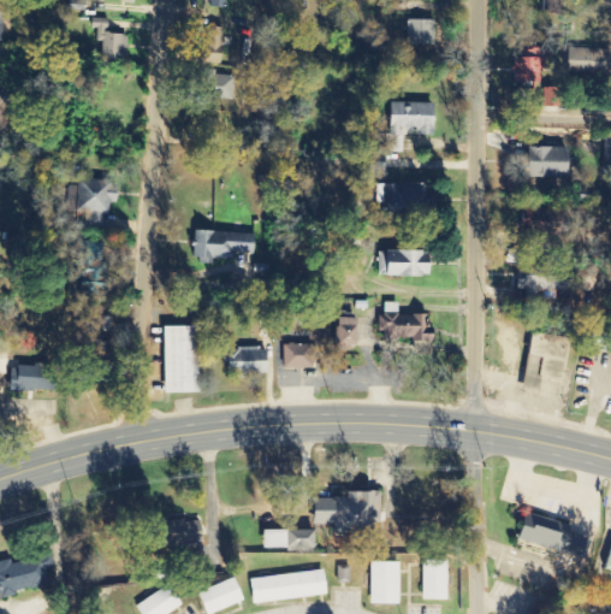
[(129,34),(112,33),(112,17),(94,17),(94,29),(101,29),(100,57),(129,58),(129,34)]
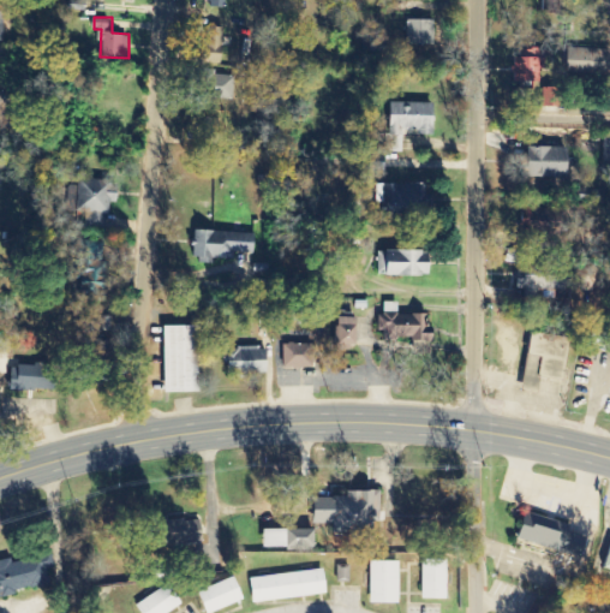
[(435,18),(407,18),(407,43),(436,43),(435,18)]
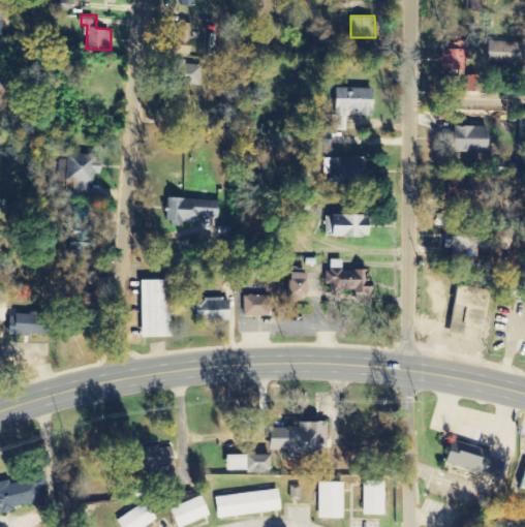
[(167,53),(193,54),(194,23),(177,22),(176,34),(168,34),(167,53)]
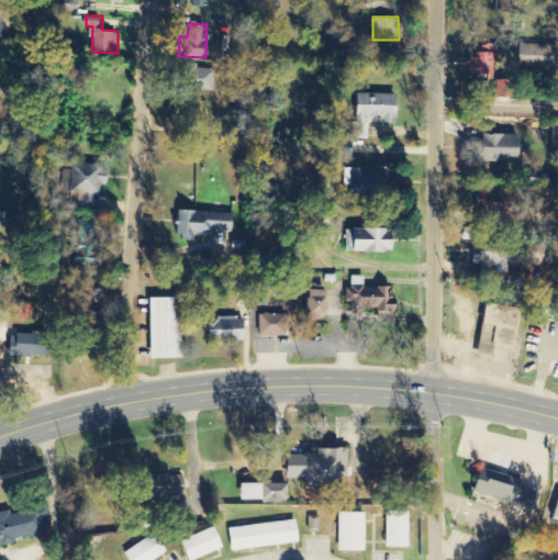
[(521,67),(557,68),(557,43),(522,42),(521,67)]
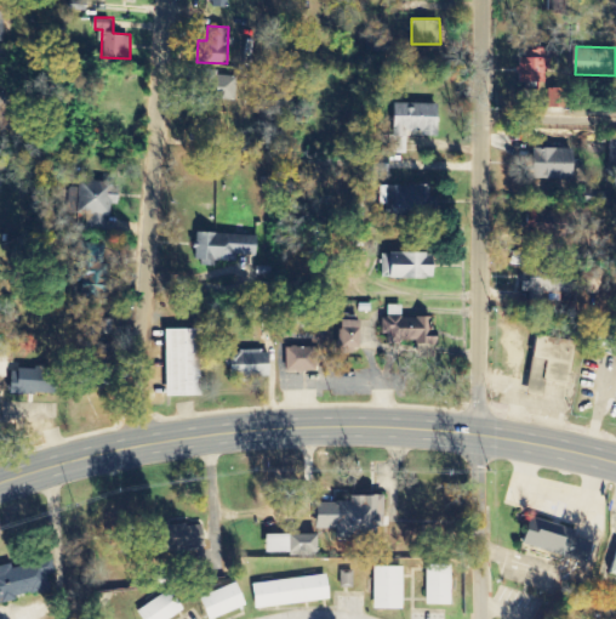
[(239,69),(204,71),(205,97),(240,96),(239,69)]
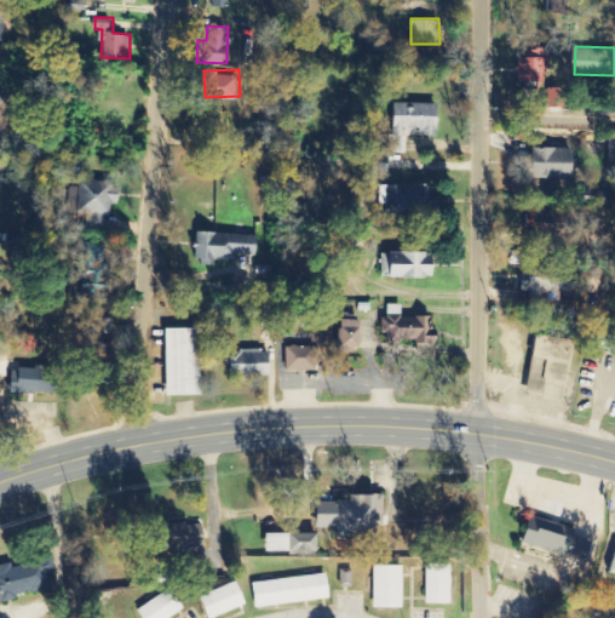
[(438,135),(440,103),(392,102),(391,152),(407,152),(407,130),(424,130),(423,135),(438,135)]
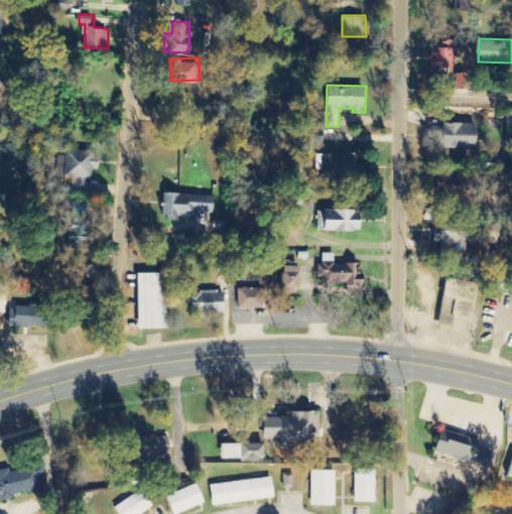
[(440,146),(475,147),(475,122),(440,122),(440,146)]
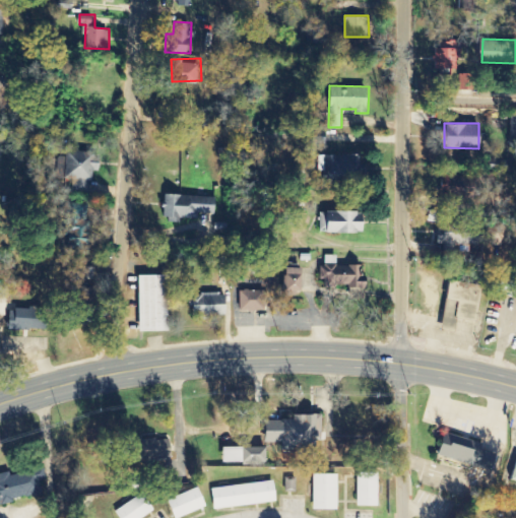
[(312,133),(313,140),(327,137),(326,131),(312,133)]
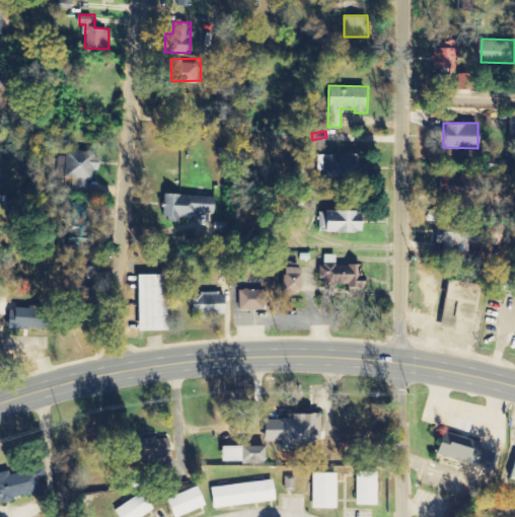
[(91,191),(92,168),(97,169),(99,151),(64,148),(62,174),(72,175),(71,189),(91,191)]
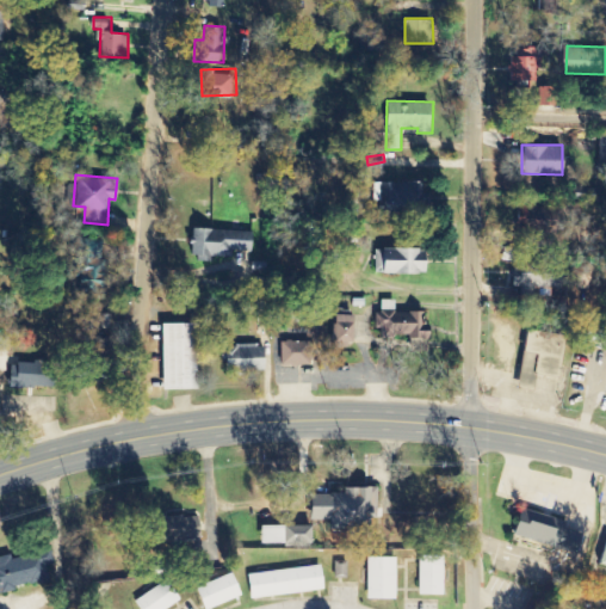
[(373,182),(375,200),(381,200),(381,208),(422,207),(421,180),(373,182)]
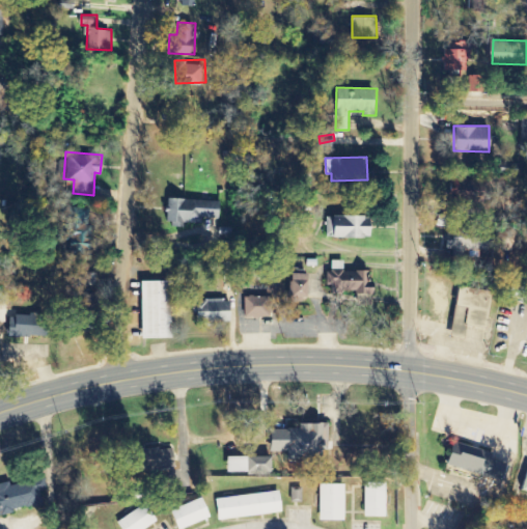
[(219,217),(219,199),(167,198),(167,223),(202,224),(202,217),(219,217)]
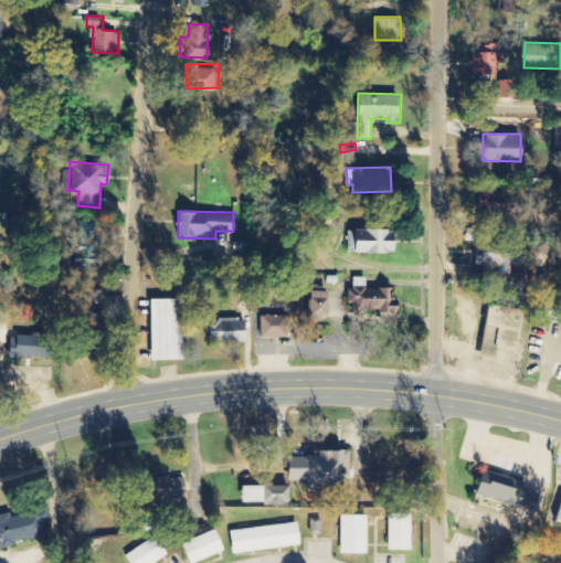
[(83,230),(75,230),(74,255),(97,256),(98,220),(83,219),(83,230)]
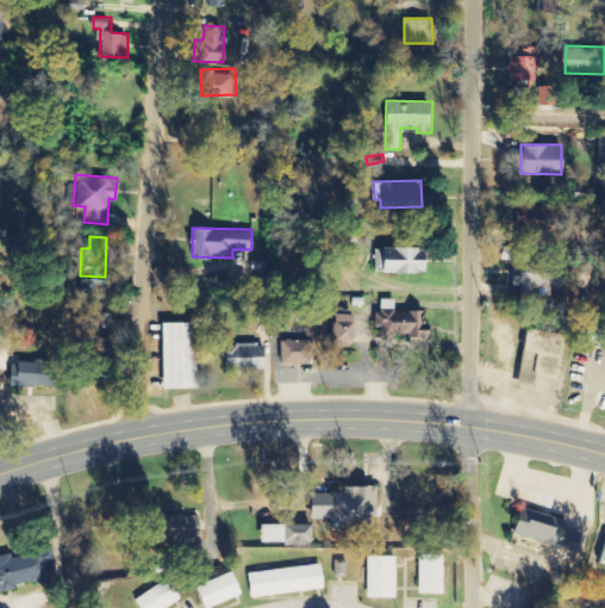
[(375,247),(375,272),(422,273),(423,247),(375,247)]
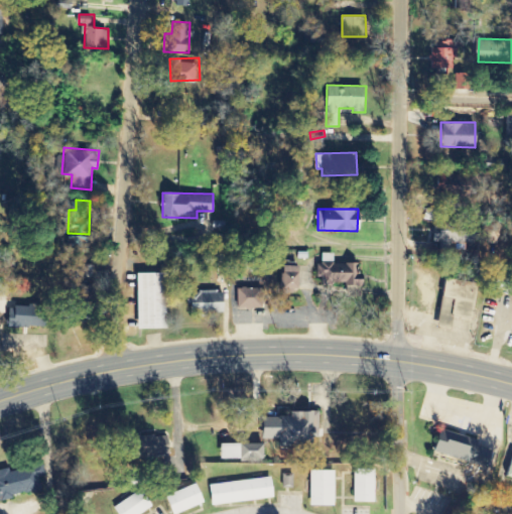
[(475,242),(475,216),(440,216),(440,231),(432,231),(432,242),(475,242)]
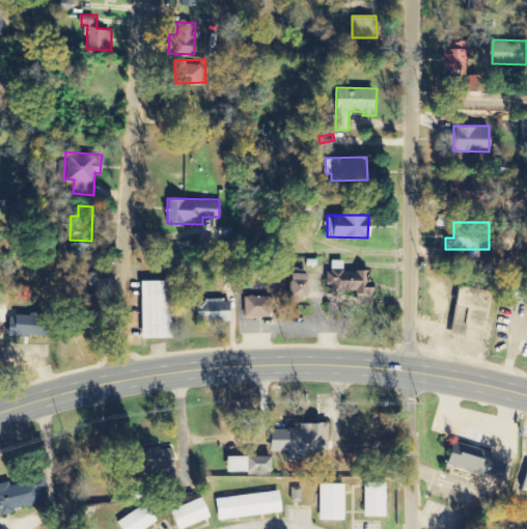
[(329,293),(372,293),(371,269),(344,270),(343,259),(332,259),(332,270),(329,270),(329,293)]
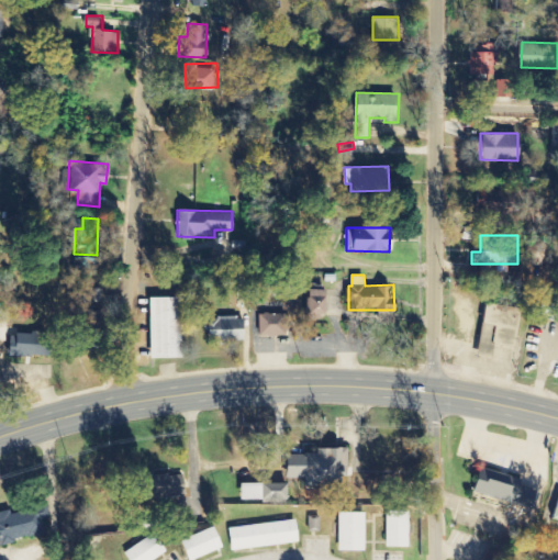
[(305,318),(325,318),(324,289),(305,289),(305,318)]
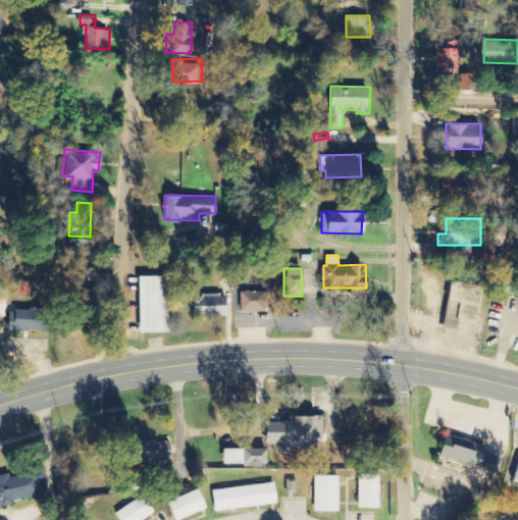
[(140,332),(168,331),(168,275),(139,275),(140,332)]
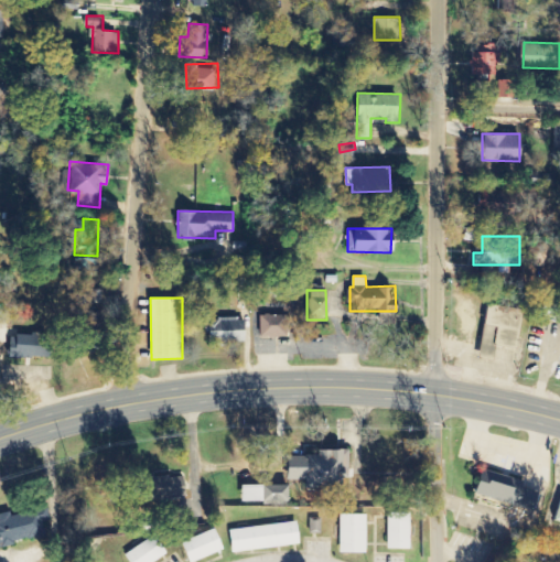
[(260,336),(292,335),(292,313),(260,313),(260,336)]
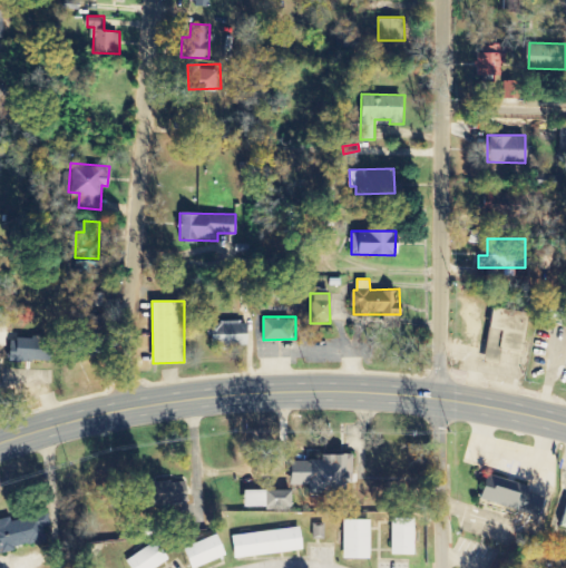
[(210,321),(208,344),(246,345),(247,321),(210,321)]
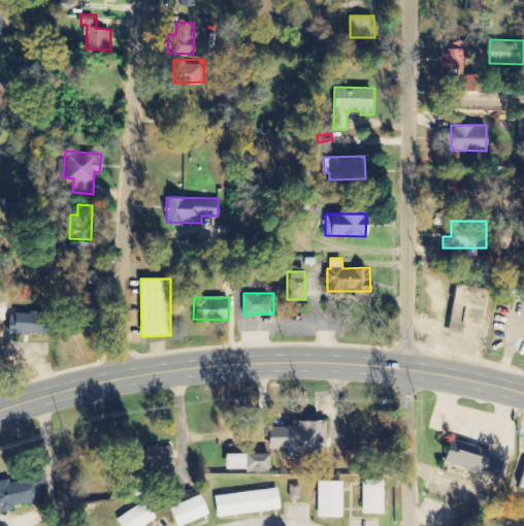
[(481,322),(470,322),(470,314),(461,314),(461,324),(481,324),(481,322)]
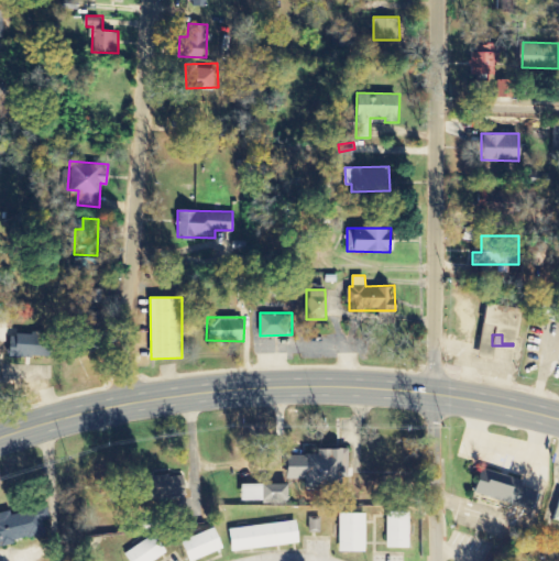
[(285,454),(285,477),(303,477),(303,486),(343,487),(343,476),(349,476),(349,449),(315,448),(315,454),(285,454)]
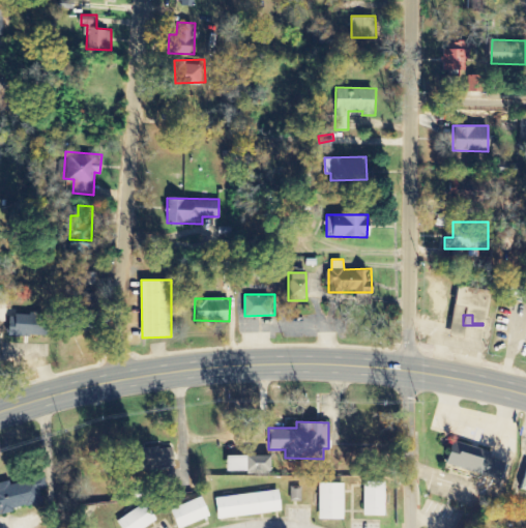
[(445,465),(501,478),(504,462),(491,458),(493,449),(451,440),(445,465)]
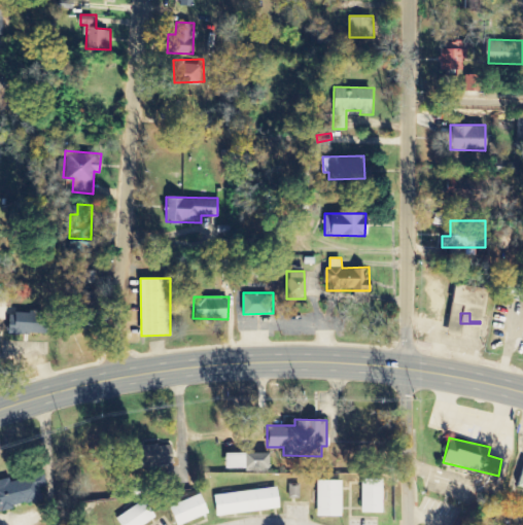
[(175,446),(125,445),(125,464),(174,465),(175,446)]
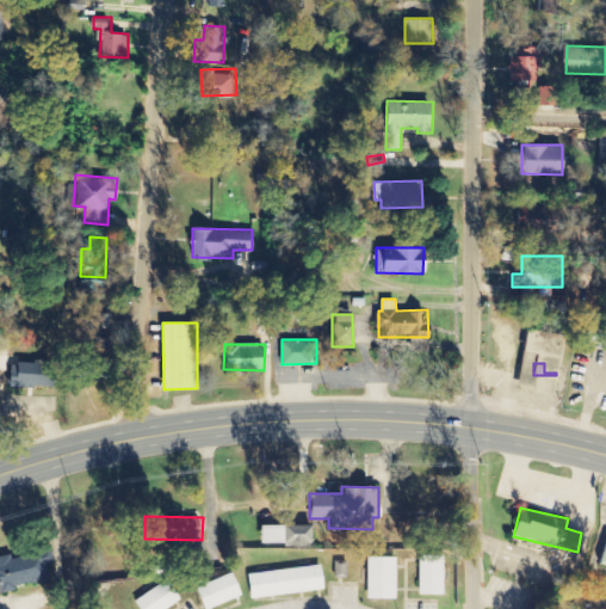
[(0,608),(0,589),(51,582),(49,563),(54,563),(51,547),(0,554),(0,608)]
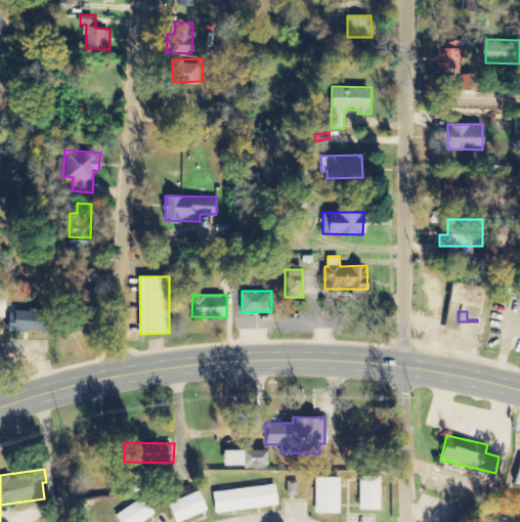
[(360,509),(381,509),(382,476),(361,475),(360,509)]
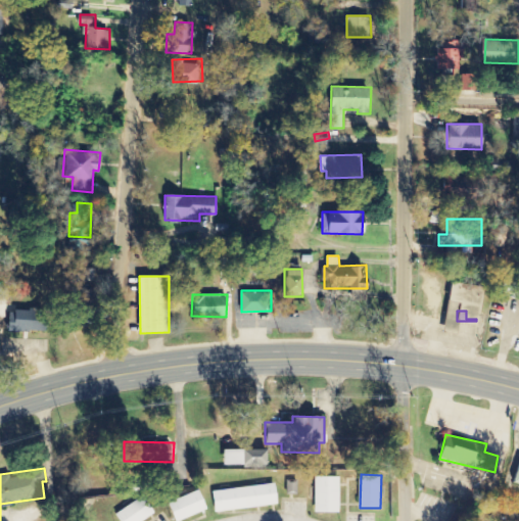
[(316,511),(340,512),(341,476),(316,475),(316,511)]
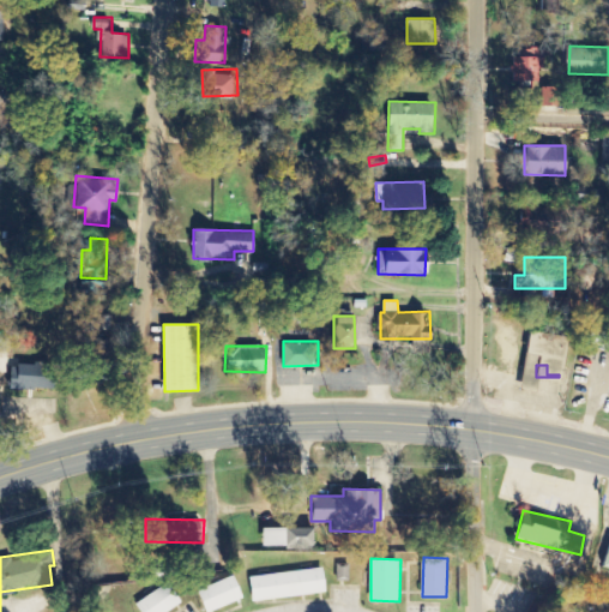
[(339,564),(339,577),(351,577),(353,564),(339,564)]
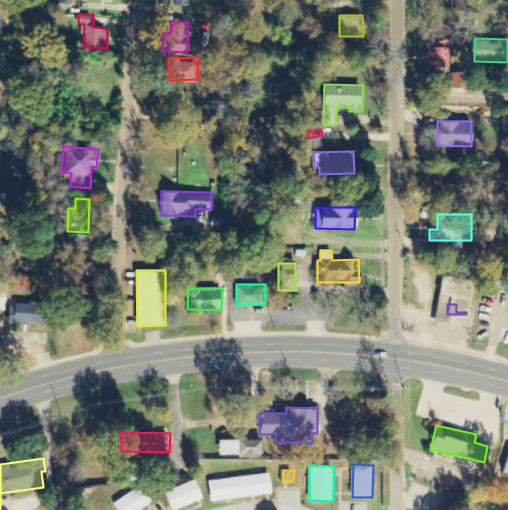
[(208,478),(209,499),(272,494),(270,474),(208,478)]
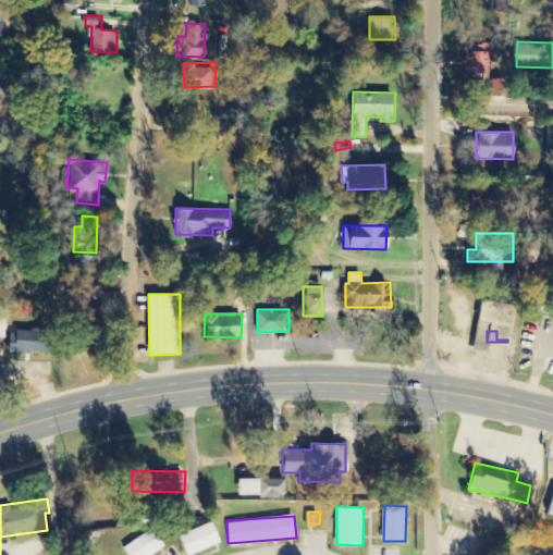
[(186,554),(220,544),(213,522),(180,533),(186,554)]
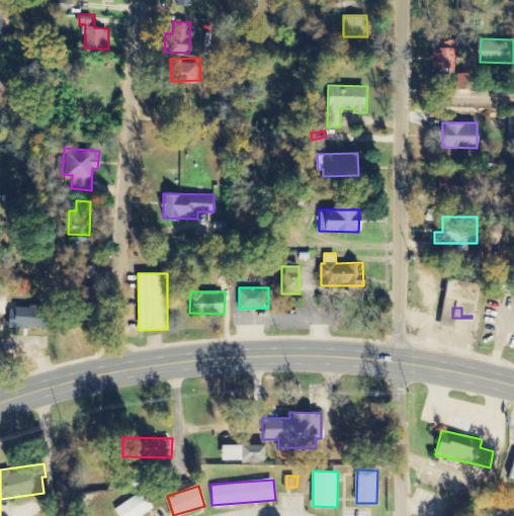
[(114,510),(118,515),(140,515),(153,507),(141,490),(114,510)]
